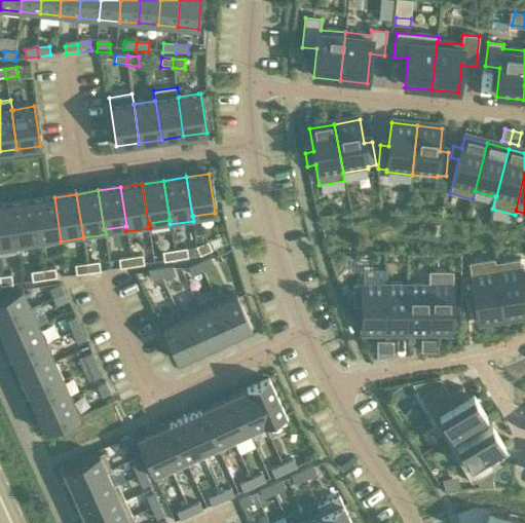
[(32,200),(39,245),(61,241),(54,197),(32,200)]
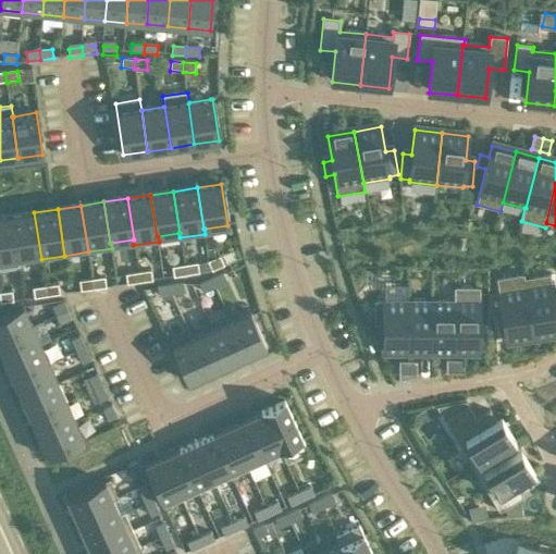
[(41,259),(34,212),(11,216),(19,262),(20,262),(41,259)]
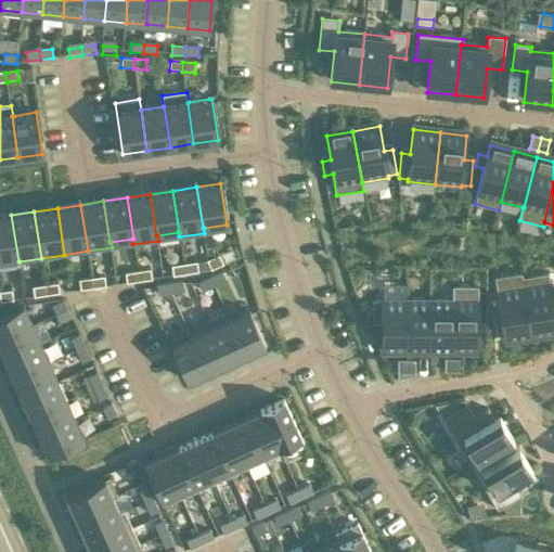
[(18,261),(11,215),(0,216),(0,269),(20,267),(20,261),(18,261)]
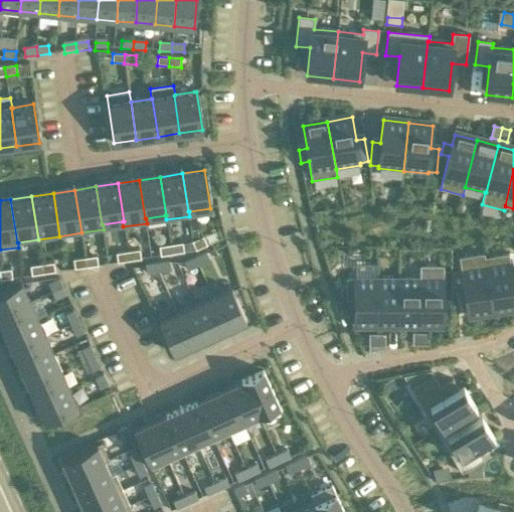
[(192,242),(196,251),(207,246),(203,237),(192,242)]
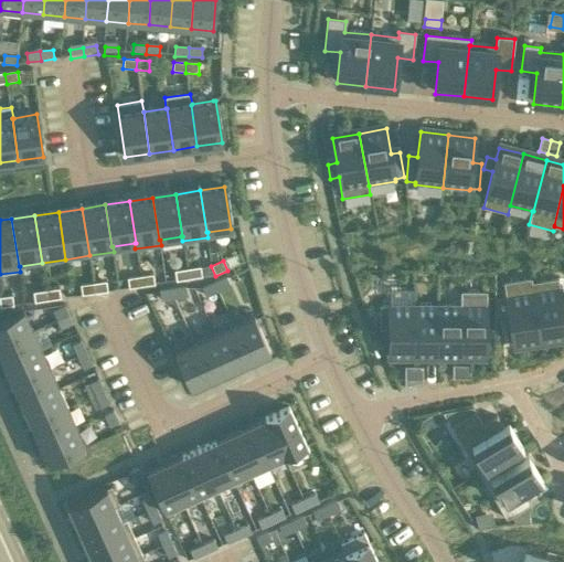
[(188,269),(189,279),(202,278),(201,268),(188,269)]
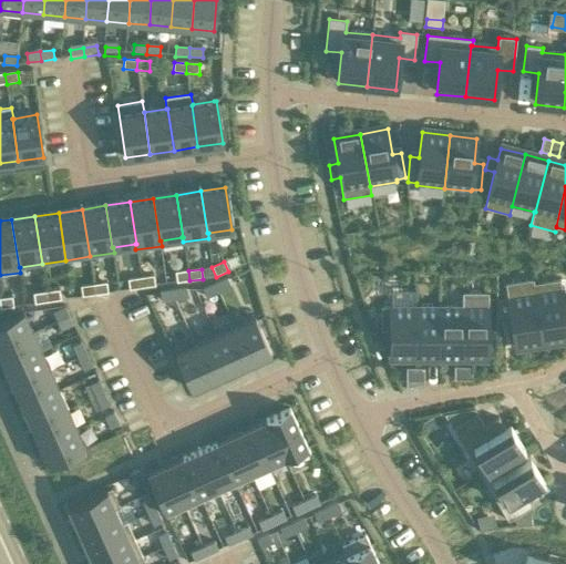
[(189,280),(188,270),(175,273),(177,283),(189,280)]
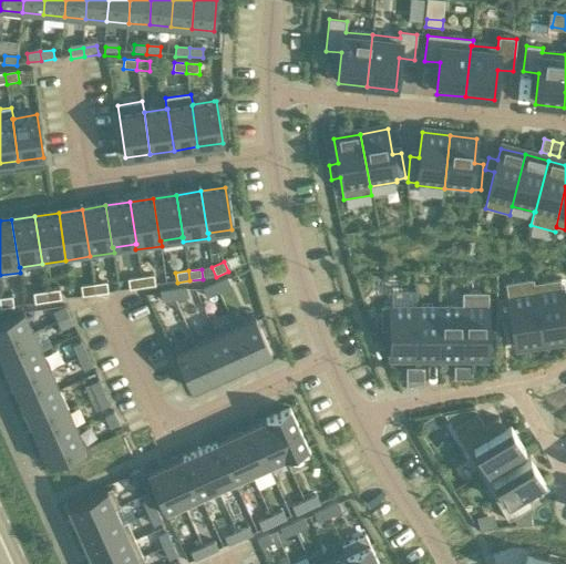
[(154,276),(141,278),(143,288),(155,286),(154,276)]
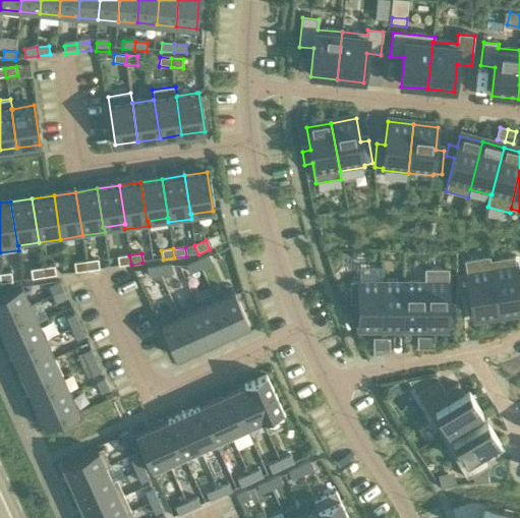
[(200,267),(212,262),(209,254),(196,260),(200,267)]
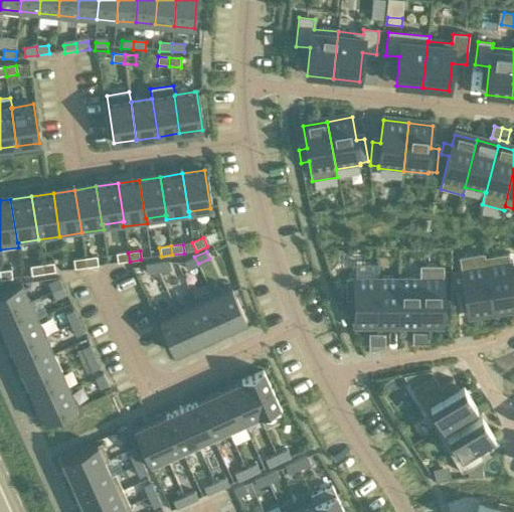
[(118,264),(130,262),(128,252),(117,254),(118,264)]
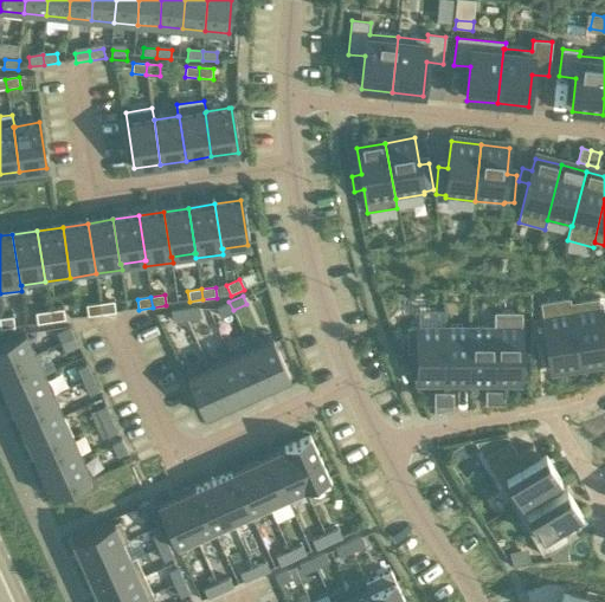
[(542,319),(533,322),(538,348),(547,347),(551,374),(580,369),(570,304),(571,304),(570,299),(540,304),(542,319)]
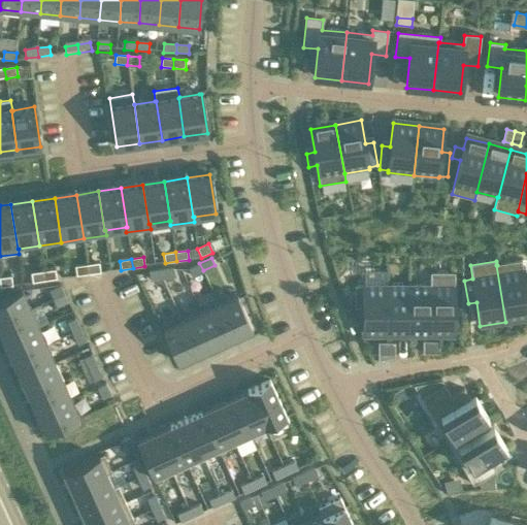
[(497,265),(496,265),(505,322),(526,318),(526,284),(525,285),(522,261),(497,265)]
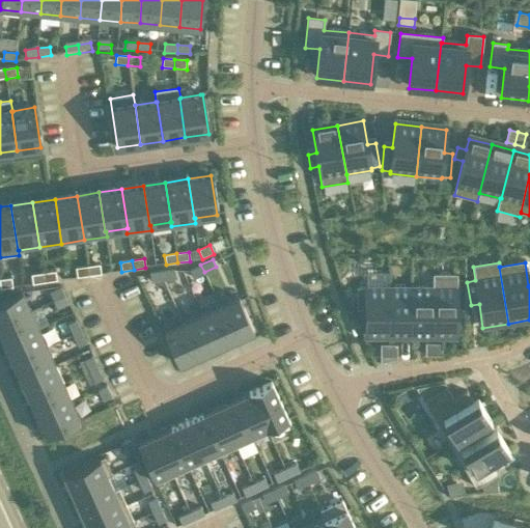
[(192,277),(204,272),(200,265),(189,270),(192,277)]
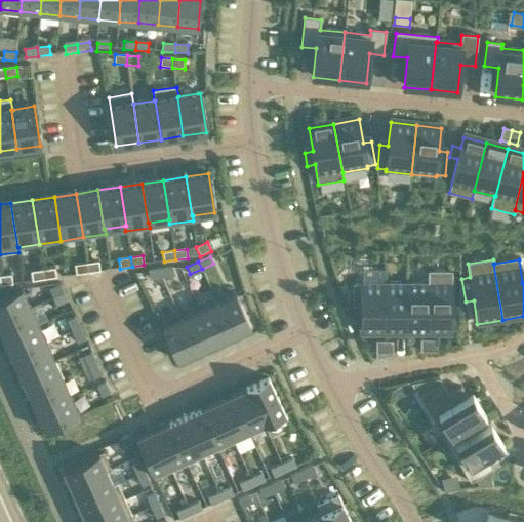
[(87,264),(88,273),(101,272),(98,263),(87,264)]
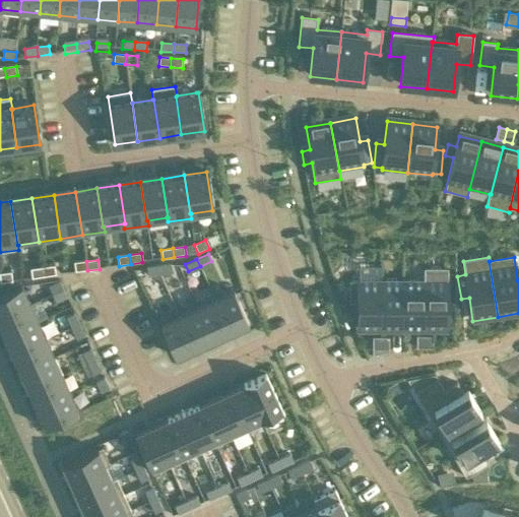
[(87,270),(86,261),(74,263),(75,272),(87,270)]
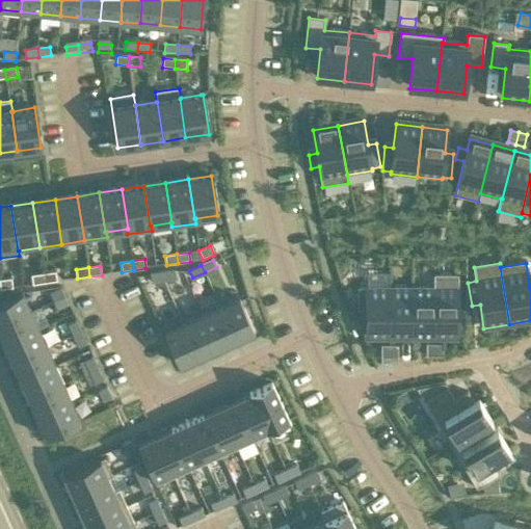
[(163,273),(164,282),(177,280),(176,271),(163,273)]
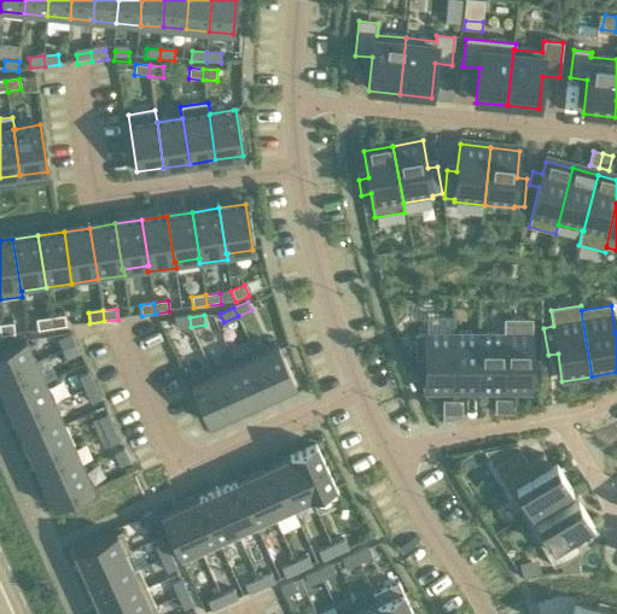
[(51,319),(52,329),(67,327),(65,316),(51,319)]
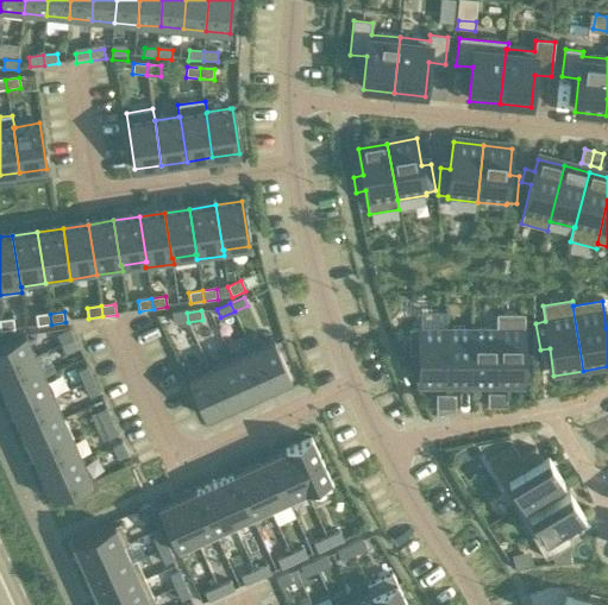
[(188,322),(187,313),(173,315),(174,325),(188,322)]
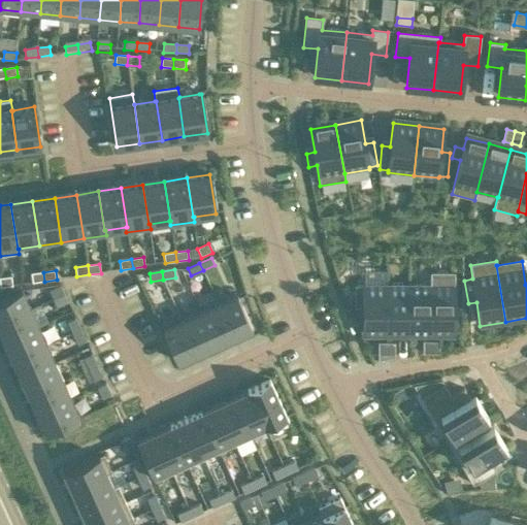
[(44,282),(43,272),(31,274),(33,284),(44,282)]
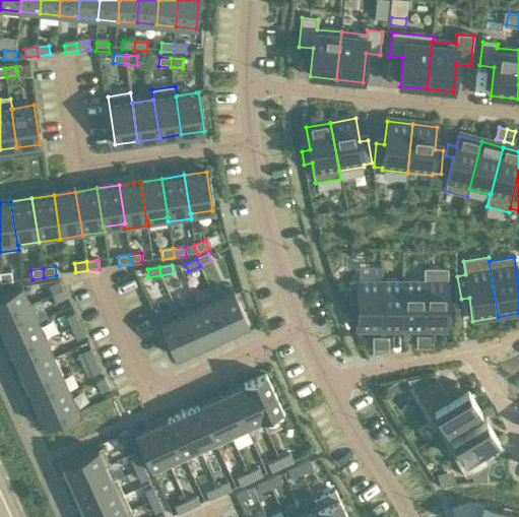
[(349,282),(349,304),(358,304),(358,308),(358,330),(381,330),(381,281),(381,268),(360,268),(360,281),(358,281),(358,282),(349,282)]
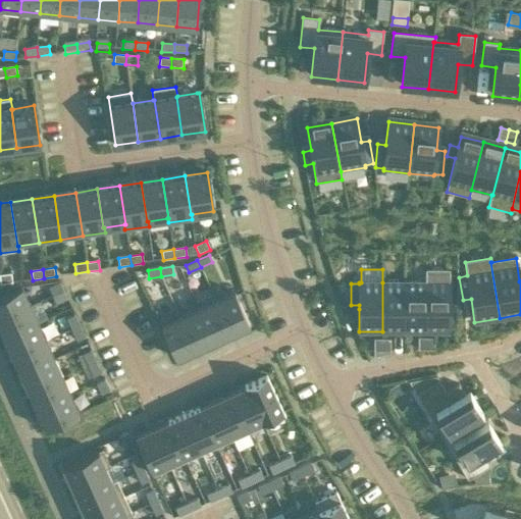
[(425,270),(425,282),(426,282),(426,331),(450,331),(450,270),(425,270)]
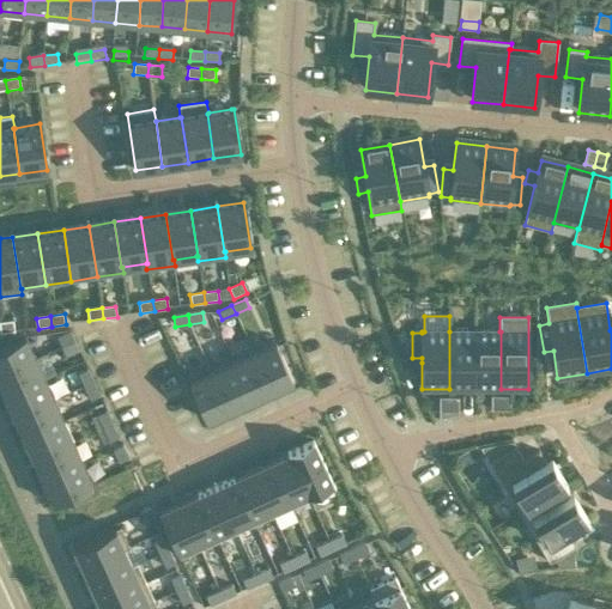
[(0,328),(1,334),(16,333),(13,322),(0,323),(0,328)]
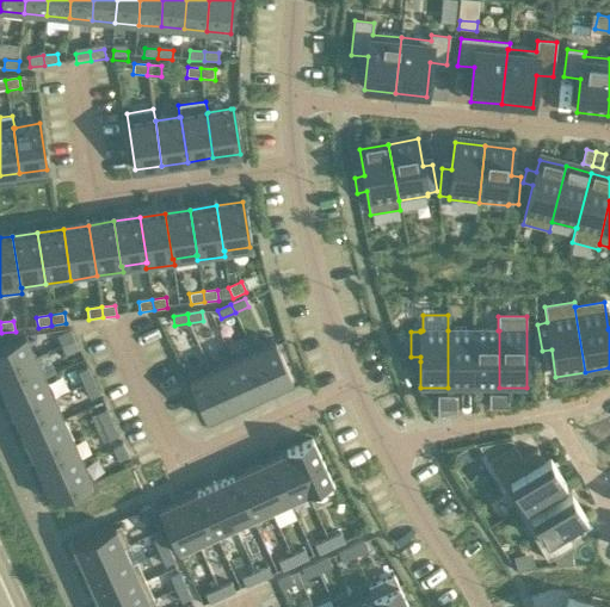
[(448,330),(448,388),(474,388),(474,330),(448,330)]
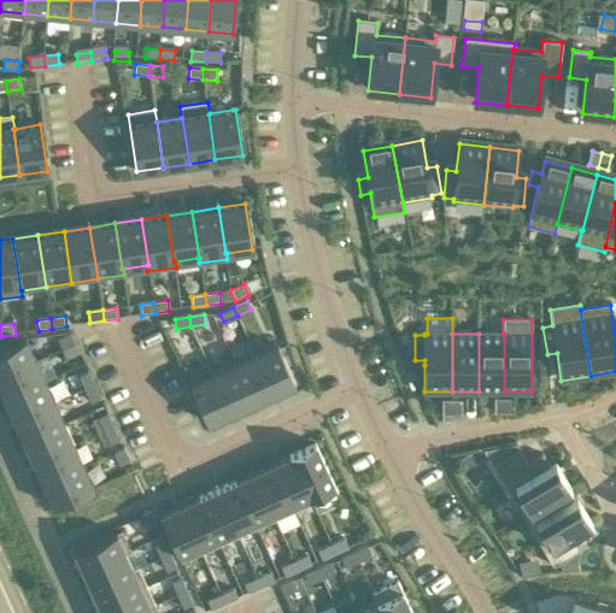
[(479,334),(479,392),(504,392),(504,334),(503,334),(479,334)]
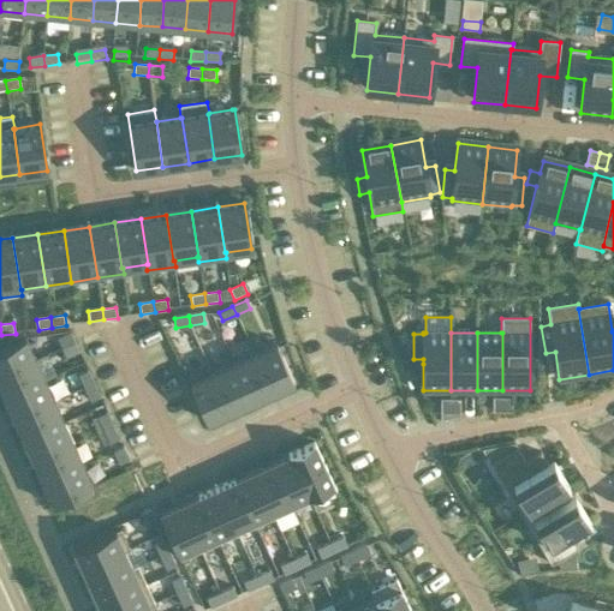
[(57,340),(60,348),(65,346),(75,342),(70,334),(57,340)]
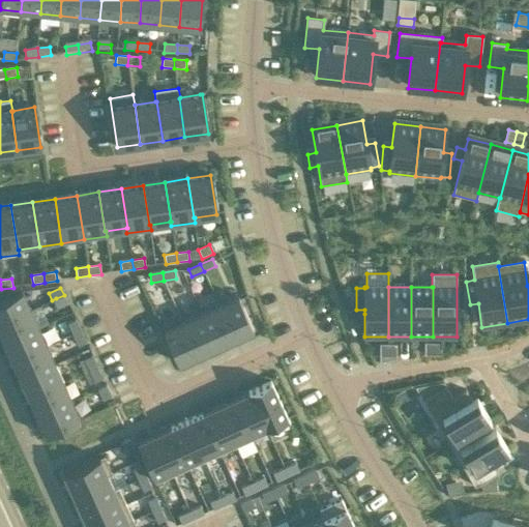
[(0,302),(0,325),(31,311),(23,292),(0,302)]
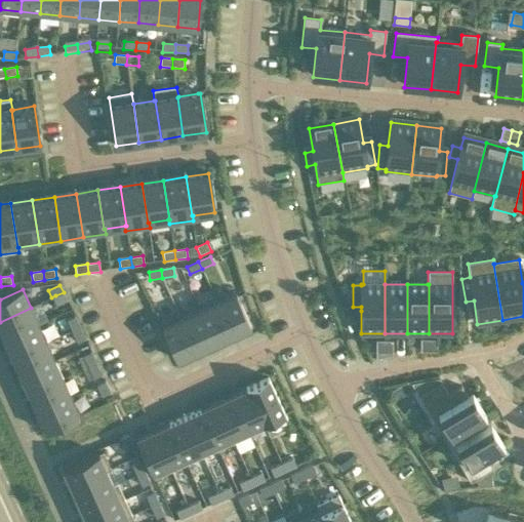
[(55,295),(61,308),(69,304),(64,292),(55,295)]
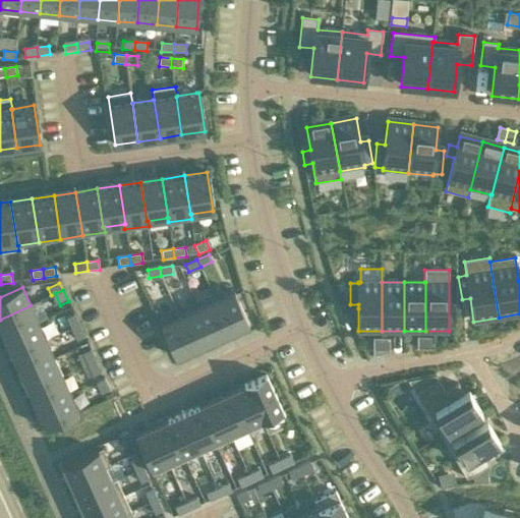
[(234,293),(216,301),(231,334),(249,326),(234,293)]
